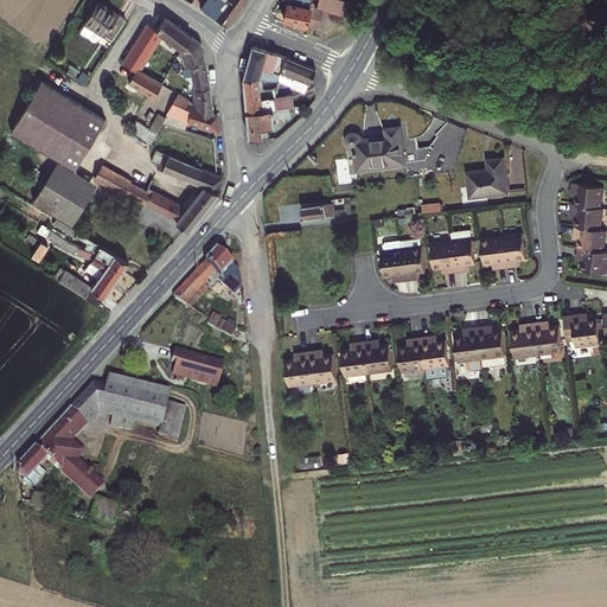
[(206,0),(200,8),(230,25),(243,5),(246,0),(215,0),(215,1),(212,0),(206,0)]
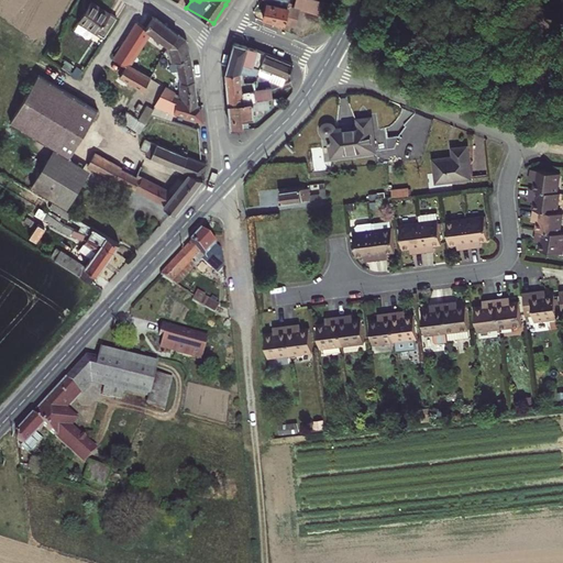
[(267,0),(263,18),(279,22),(296,25),(300,9),(322,14),(326,3),(312,0),(295,0),(294,6),(291,6),(293,2),(288,1),(288,0),(267,0)]
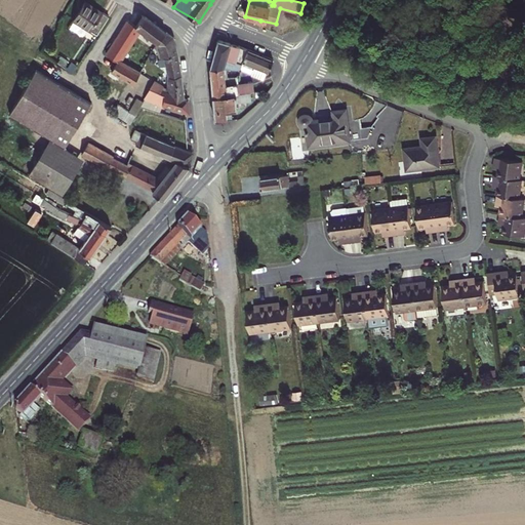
[(97,35),(109,16),(97,8),(85,1),(74,18),(97,35)]
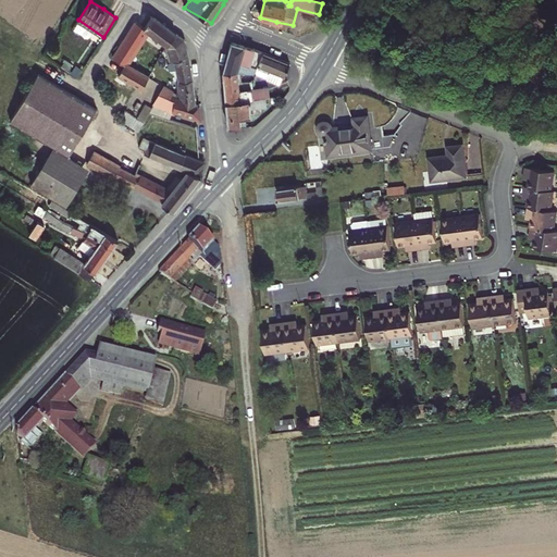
[(164,25),(152,16),(151,17),(145,27),(137,22),(136,22),(113,57),(119,61),(125,64),(120,73),(115,81),(124,87),(127,81),(133,84),(141,89),(148,77),(127,64),(141,41),(140,41),(147,31),(168,46),(176,34),(164,25)]
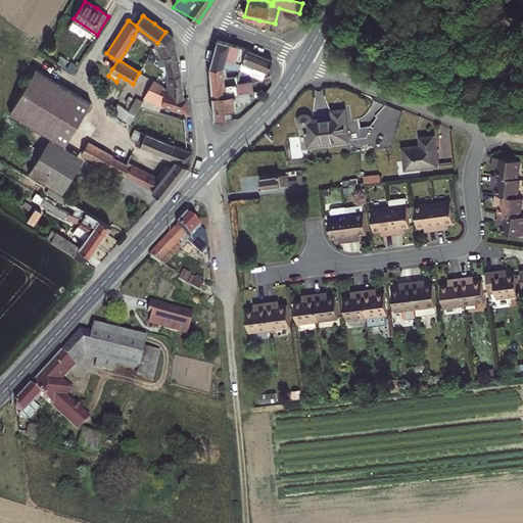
[(173,37),(165,32),(157,43),(159,44),(160,47),(156,48),(157,50),(160,50),(162,57),(164,56),(169,76),(169,93),(184,98),(181,77),(179,65),(177,55),(173,37)]
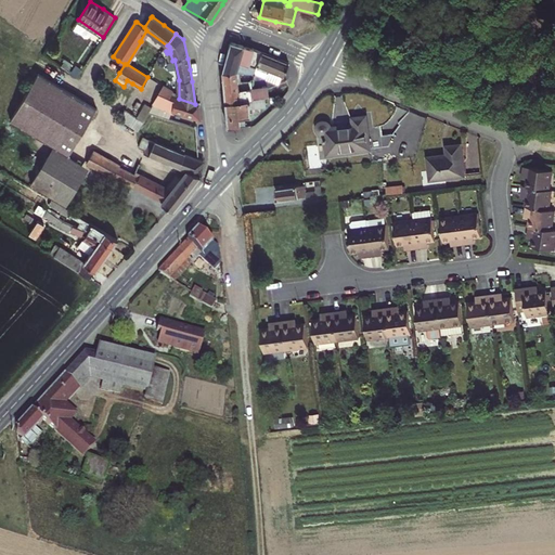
[(236,72),(255,73),(257,65),(261,52),(252,48),(230,42),(222,72),(223,90),(224,102),(249,99),(250,90),(237,90),(236,72)]
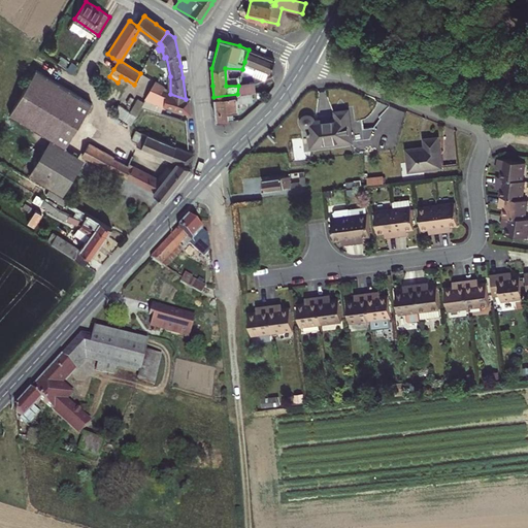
[(242,69),(242,70),(252,73),(256,66),(269,72),(274,61),(262,55),(249,50),(244,62),(242,69)]
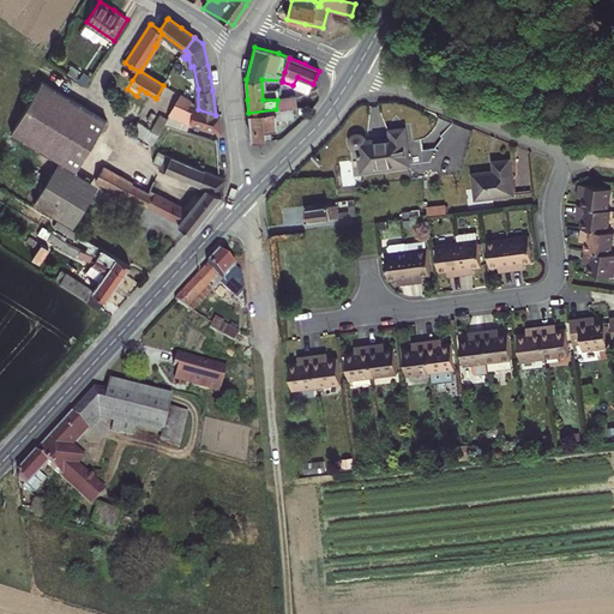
[(125,76),(132,80),(138,71),(131,67),(125,76)]
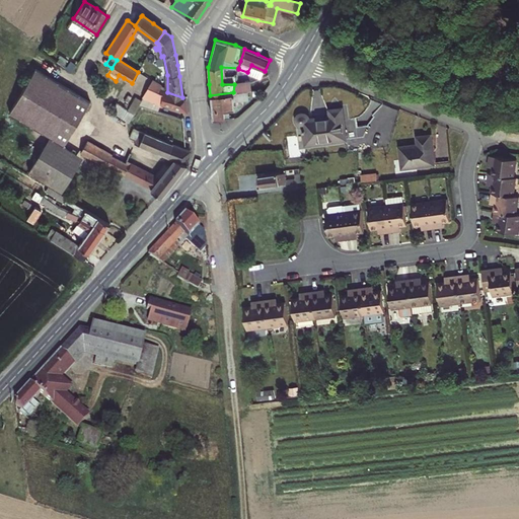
[(10,112),(51,136),(64,145),(90,101),(76,92),(35,69),(10,112)]
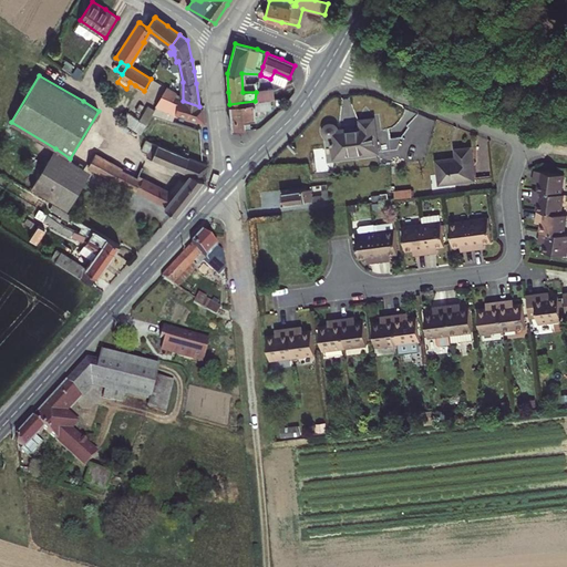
[(177,93),(166,88),(156,105),(167,111),(177,114),(199,121),(205,123),(205,115),(204,107),(199,106),(183,101),(174,98),(177,93)]
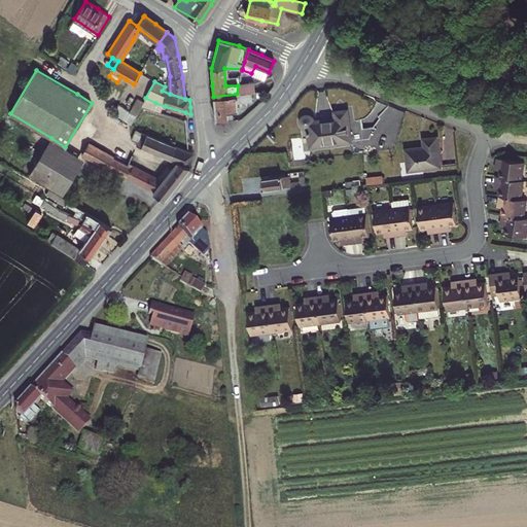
[(253,83),(238,84),(238,85),(237,94),(251,93),(253,92),(253,83)]
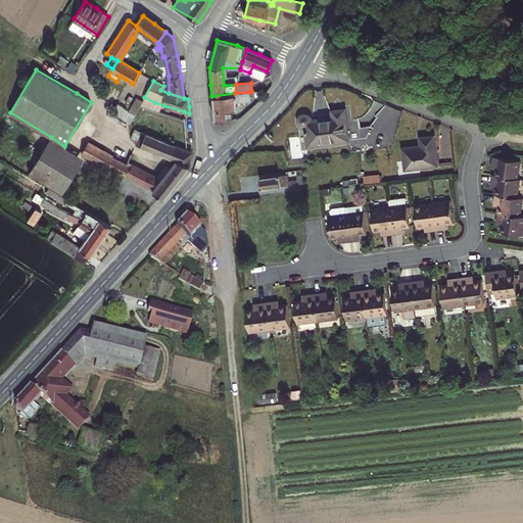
[(235,93),(211,96),(212,107),(214,120),(226,119),(225,110),(236,108),(235,102),(250,100),(249,92),(235,93)]
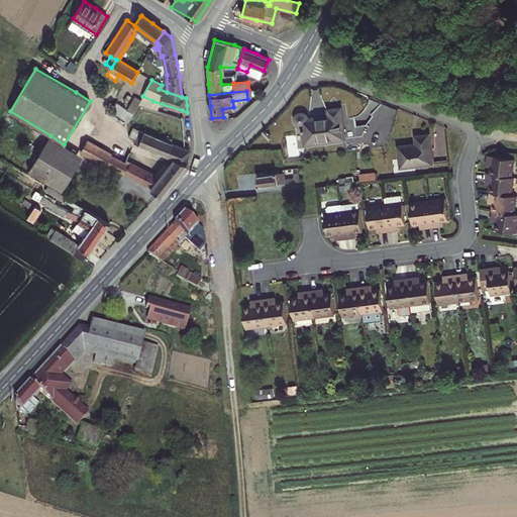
[(135,96),(127,109),(133,113),(138,105),(140,100),(135,96)]
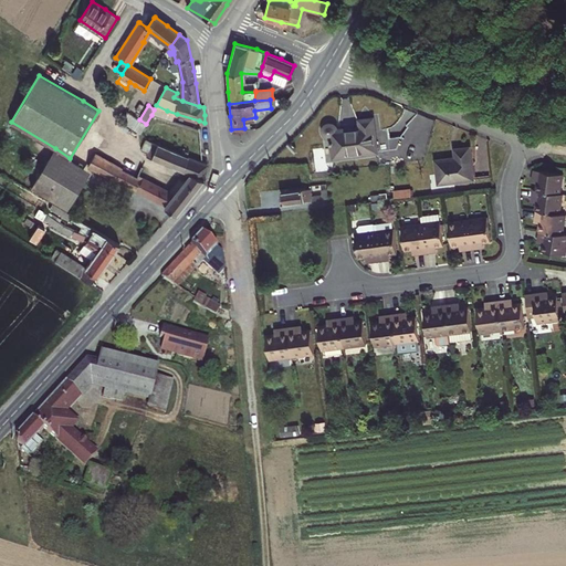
[(152,115),(173,122),(177,114),(167,111),(156,105),(154,109),(152,115)]
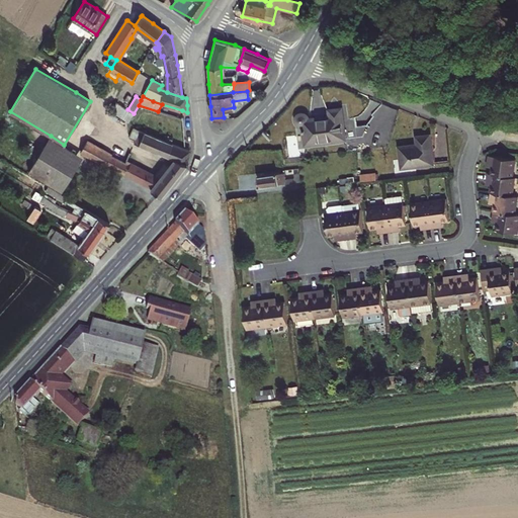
[(134,113),(127,109),(116,102),(111,110),(128,121),(134,113)]
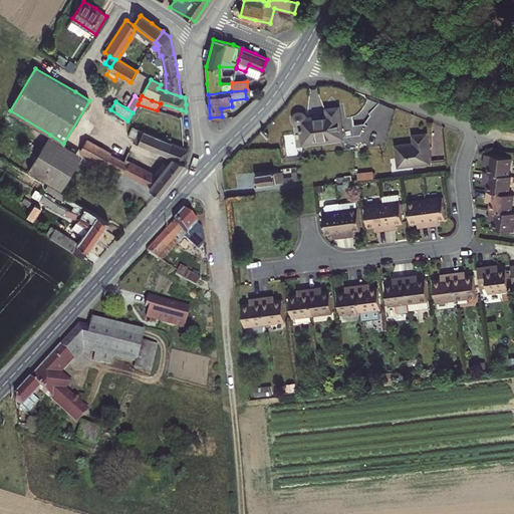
[(302,130),(341,124),(339,107),(327,108),(328,114),(317,116),(307,117),(306,115),(305,114),(303,113),(301,112),(299,112),(297,113),(295,114),(294,116),(294,118),(294,119),(295,121),(296,122),(297,123),(298,124),(300,124),(301,124),(302,130)]
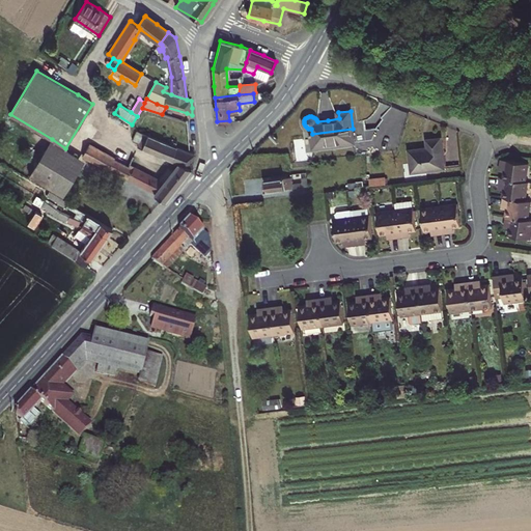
[(355,143),(353,129),(312,134),(314,148),(355,143)]
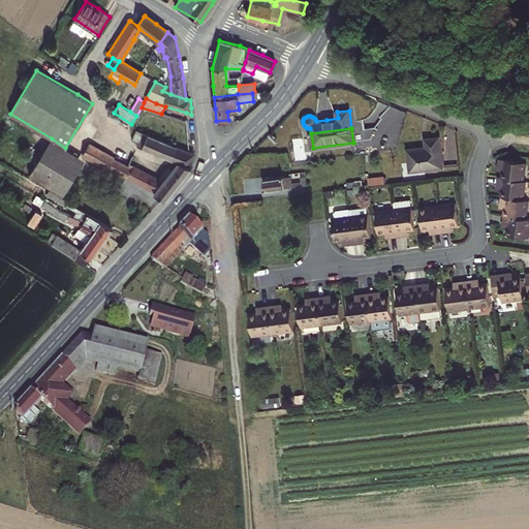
[(163,198),(165,199),(178,184),(190,168),(194,153),(190,151),(136,130),(132,141),(136,142),(135,145),(178,162),(163,181),(129,164),(128,166),(132,168),(128,178),(155,191),(154,192),(163,198)]
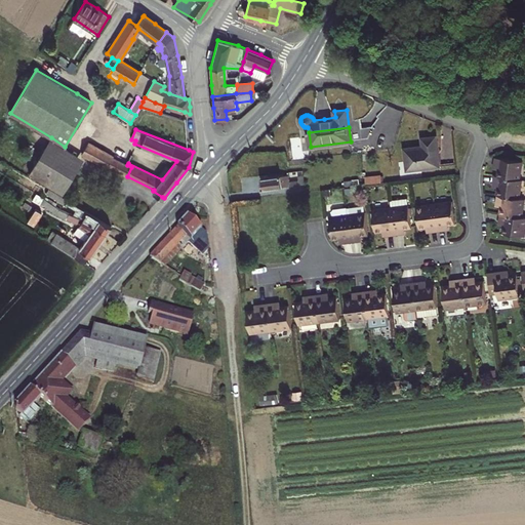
[(430,137),(422,138),(423,146),(405,149),(408,170),(441,166),(437,136),(430,137)]
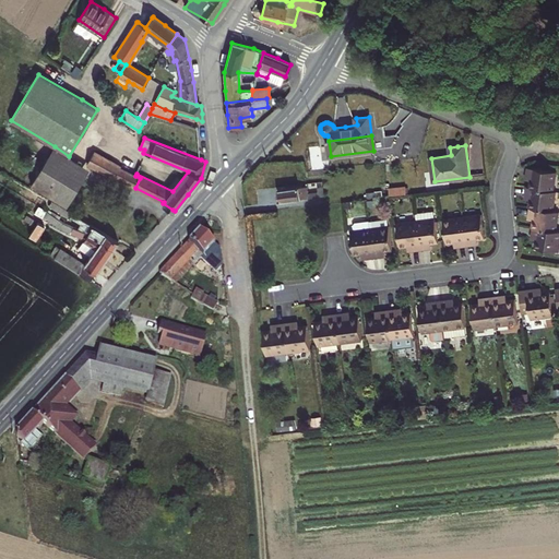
[(48,157),(84,179),(90,168),(69,156),(55,146),(48,157)]
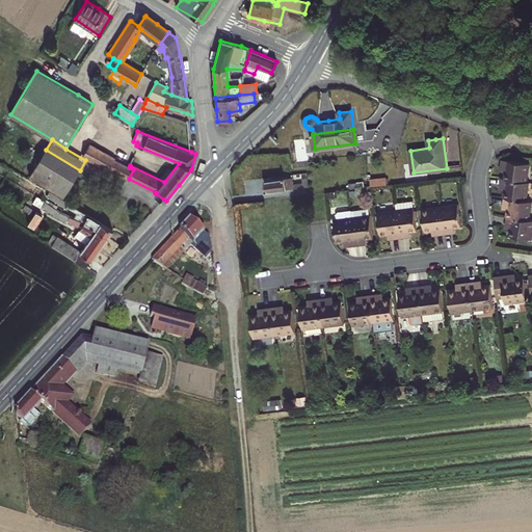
[(115,158),(90,144),(83,156),(108,170),(114,159),(115,158)]
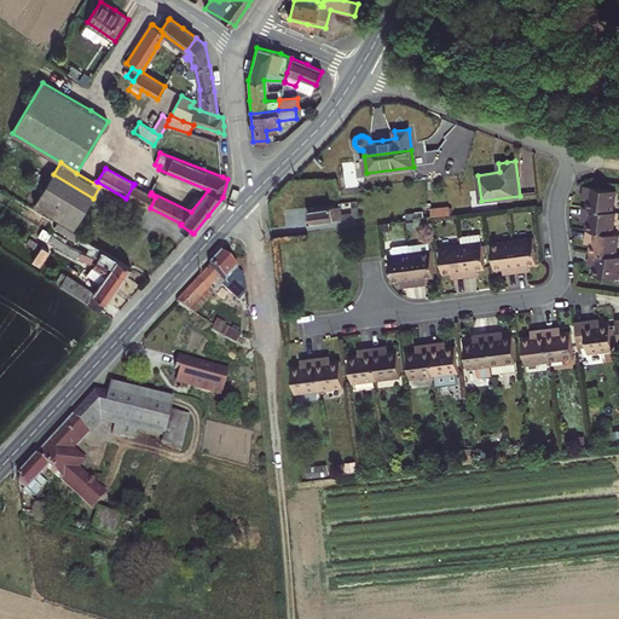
[(53,174),(34,204),(74,229),(93,198),(53,174)]
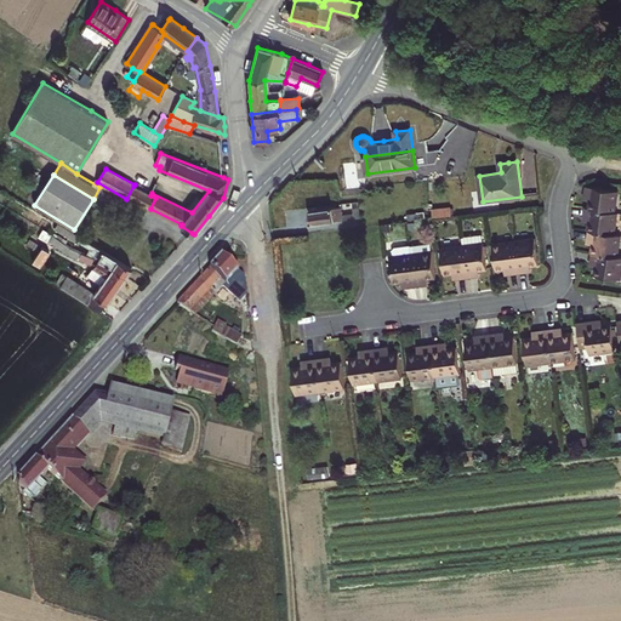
[(151,195),(134,186),(126,199),(134,203),(135,201),(151,209),(155,198),(151,195)]
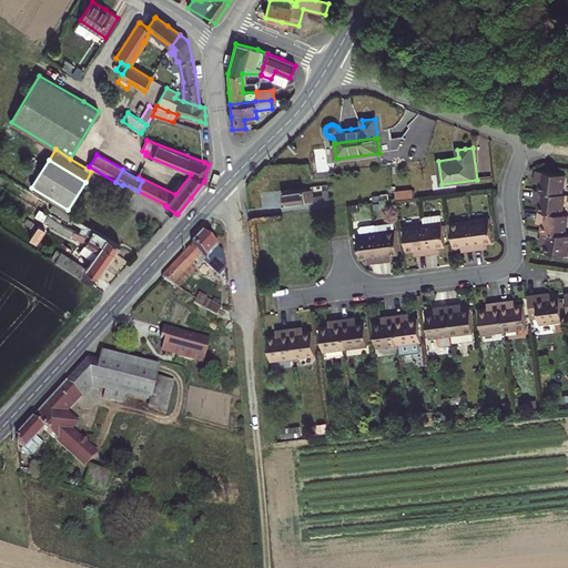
[(539,191),(563,194),(566,175),(537,170),(537,174),(536,179),(538,179),(537,183),(540,183),(539,191)]
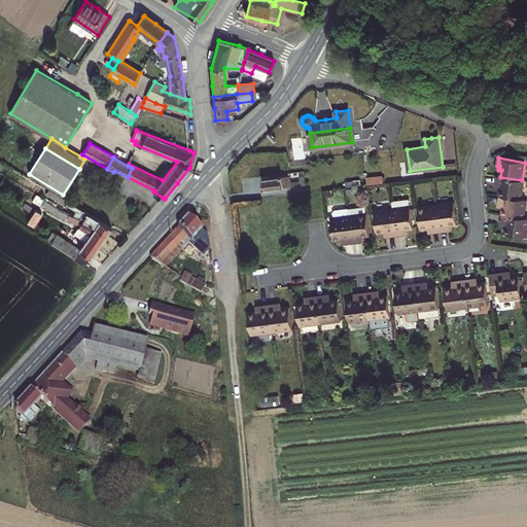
[(265,184),(266,189),(301,185),(301,180),(291,181),(290,176),(265,179),(265,184)]
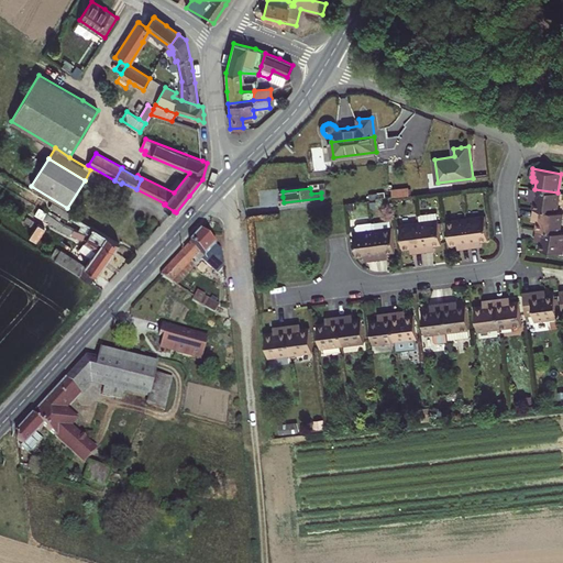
[(558,192),(534,189),(531,188),(531,192),(530,197),(533,197),(532,201),(534,201),(533,209),(534,209),(558,212),(561,192),(558,192)]
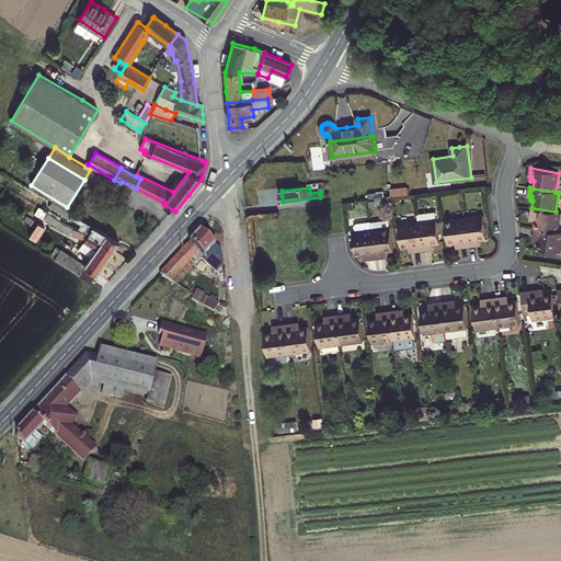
[(100,240),(113,249),(116,245),(118,241),(53,202),(50,207),(69,219),(71,217),(82,224),(78,230),(84,232),(100,240)]
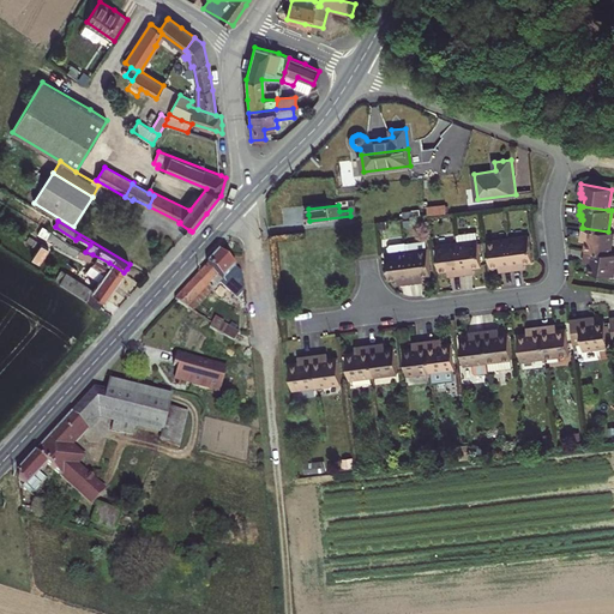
[(52,232),(43,227),(38,234),(47,240),(48,238),(52,232)]
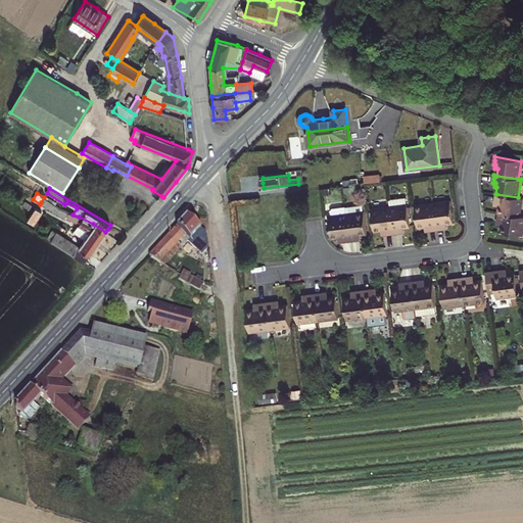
[(522,197),(518,197),(496,194),(495,197),(495,201),(497,201),(497,204),(500,205),(498,212),(500,212),(520,216),(522,198),(522,197)]
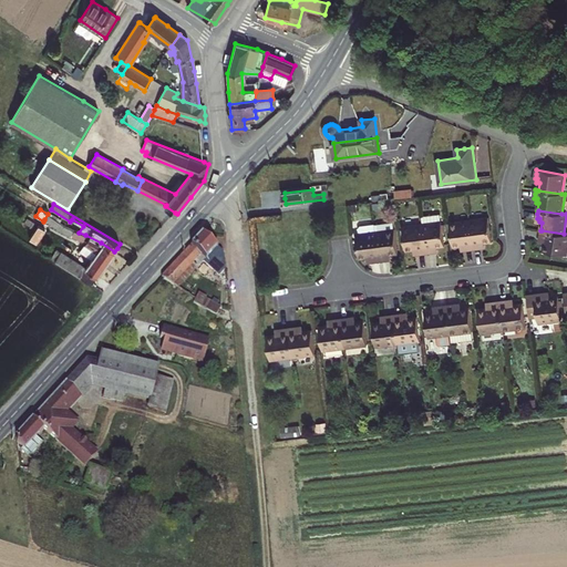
[(60,230),(63,225),(48,214),(44,219),(60,230)]
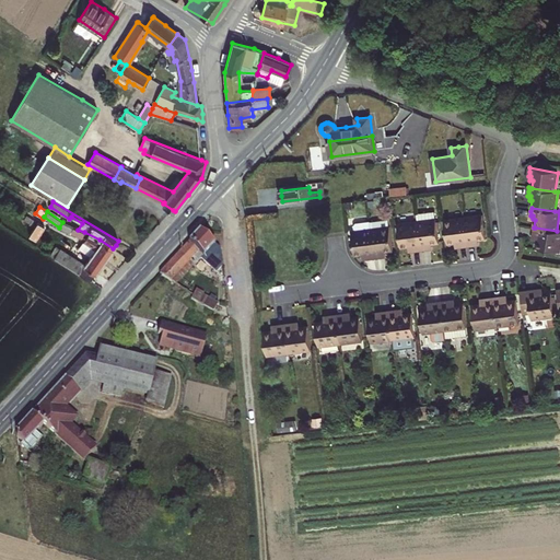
[(417,214),(418,221),(421,249),(426,249),(429,249),(429,246),(433,245),(433,243),(440,242),(436,219),(435,219),(435,211),(417,214)]
